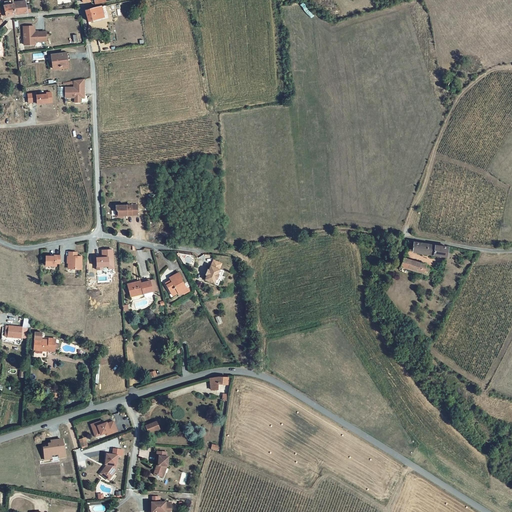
[(2,10),(4,20),(13,19),(28,17),(27,9),(24,10),(23,6),(11,7),(11,5),(2,6),(3,10),(2,10)]
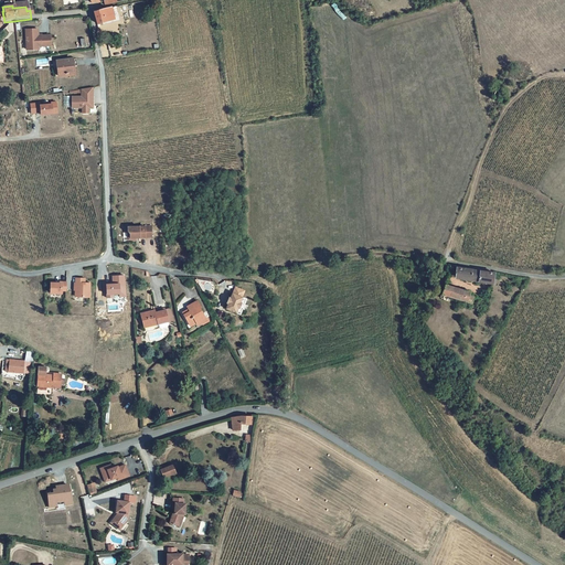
[(116,13),(92,19),(94,32),(118,27),(116,13)]
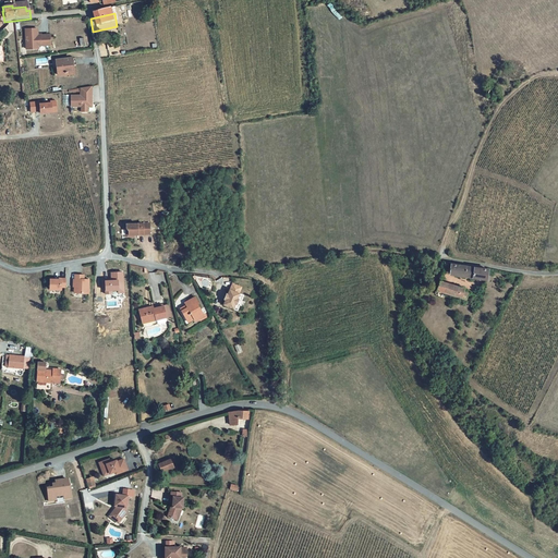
[(24,53),(36,52),(36,50),(48,49),(48,39),(36,39),(35,33),(23,33),(24,53)]
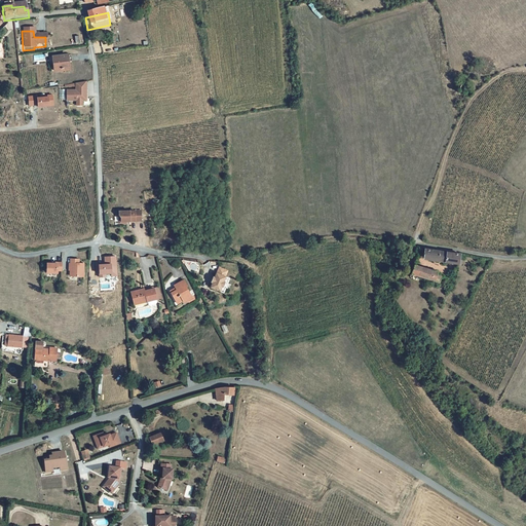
[(69,66),(68,60),(60,61),(60,62),(54,63),(54,61),(50,61),(51,64),(49,64),(50,67),(51,67),(52,74),(64,73),(64,67),(69,66)]
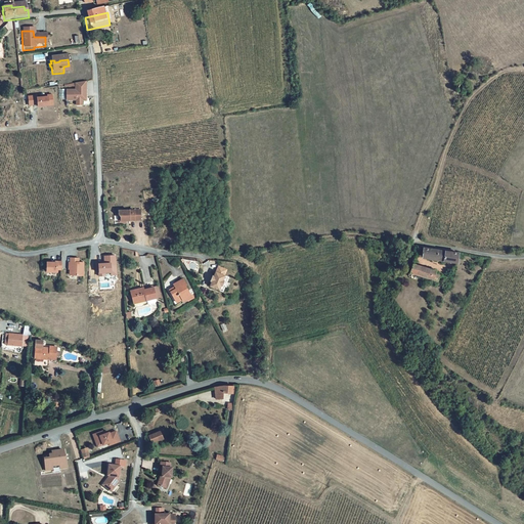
[(85,85),(75,87),(75,94),(66,94),(66,104),(76,104),(82,104),(85,103),(85,85)]
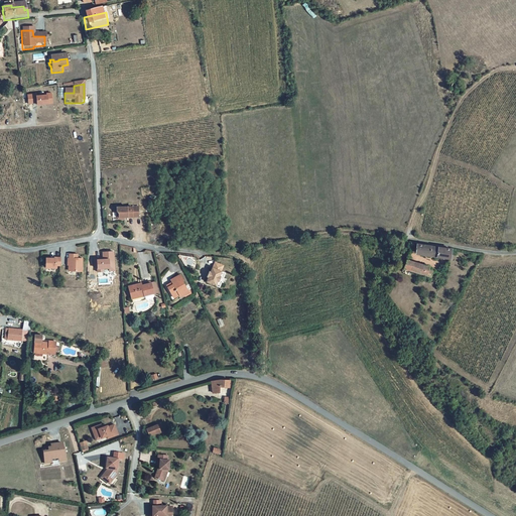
[(33,98),(25,98),(25,107),(33,106),(33,108),(48,108),(48,98),(43,98),(43,99),(33,100),(33,98)]
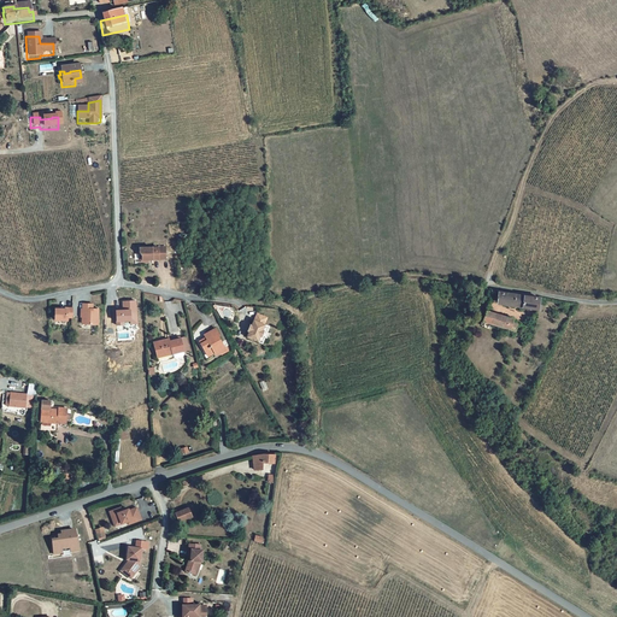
[(166,248),(140,248),(140,253),(144,256),(144,260),(166,259),(166,248)]
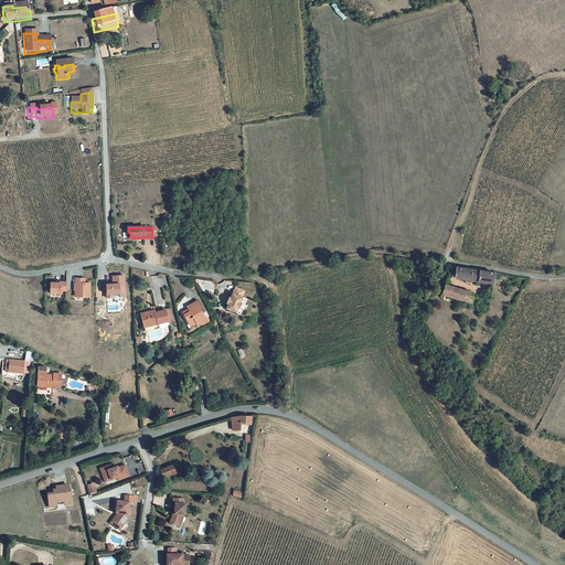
[(494,273),(456,266),(454,276),(466,278),(466,279),(491,283),(494,273)]
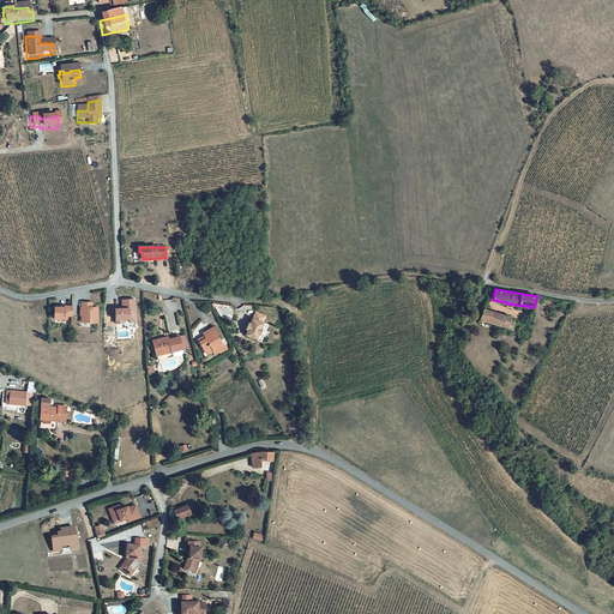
[(80,323),(98,323),(98,306),(92,306),(92,301),(80,301),(80,323)]
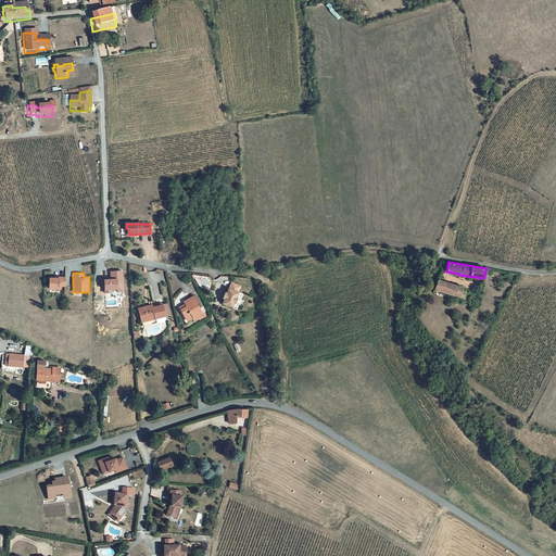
[(65,288),(65,276),(49,276),(49,288),(65,288)]
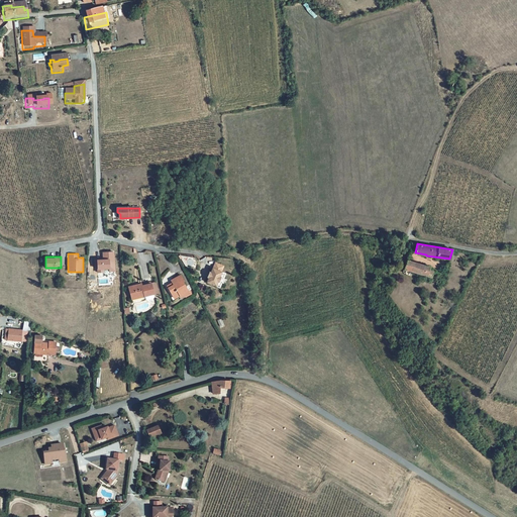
[(430,267),(408,261),(406,270),(430,277),(432,271),(429,270),(430,267)]
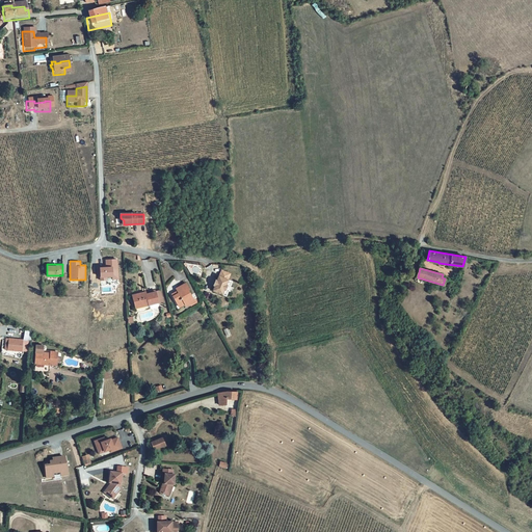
[(230,272),(221,269),(219,274),(218,274),(212,289),(221,294),(223,290),(224,290),(228,284),(227,284),(229,278),(228,278),(230,272)]
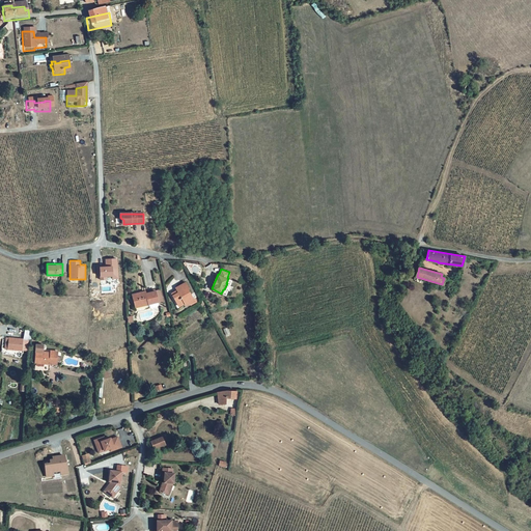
[(186,281),(175,287),(178,291),(173,296),(179,305),(186,301),(188,304),(194,299),(188,288),(189,287),(186,281)]
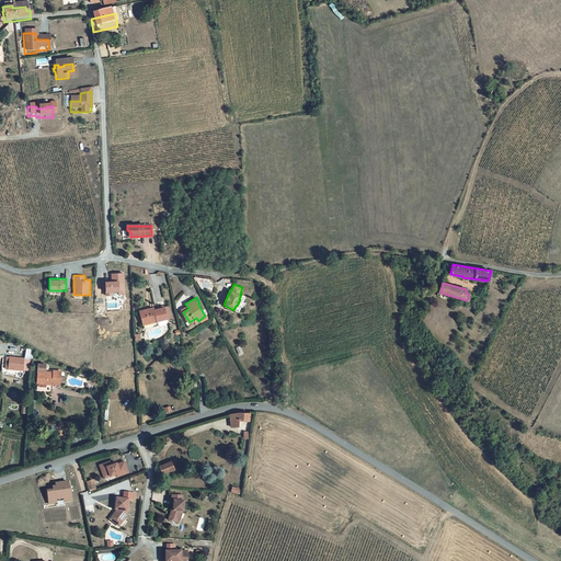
[(153,307),(139,311),(144,325),(155,322),(157,329),(161,328),(160,323),(169,321),(165,307),(155,310),(153,307)]
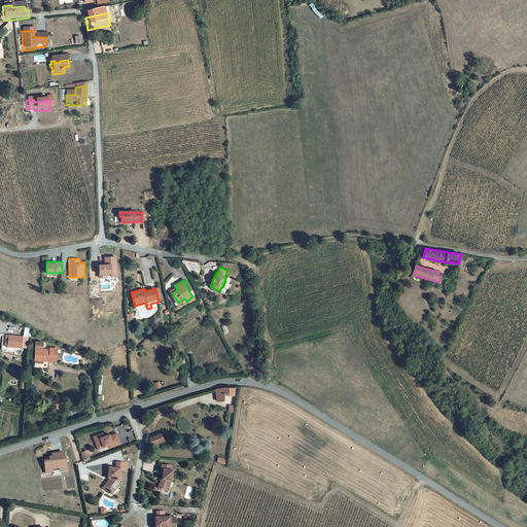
[(27,343),(5,341),(4,357),(13,358),(13,359),(20,360),(20,356),(22,356),(22,353),(26,353),(27,343)]
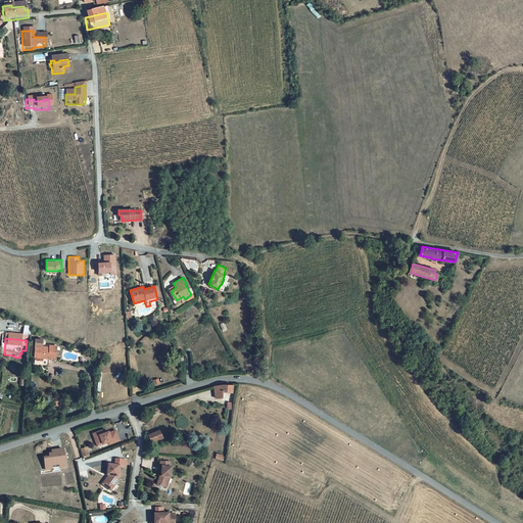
[(46,354),(33,352),(32,362),(43,364),(52,364),(53,352),(46,352),(46,354)]
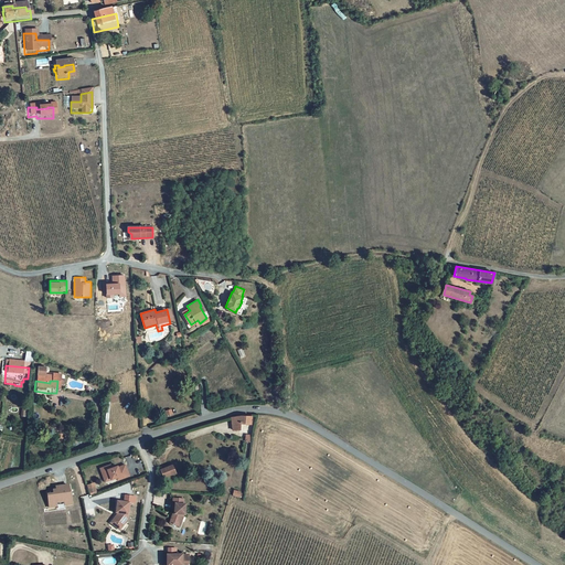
[(236,424),(228,426),(228,439),(235,438),(235,432),(247,432),(247,425),(236,424)]
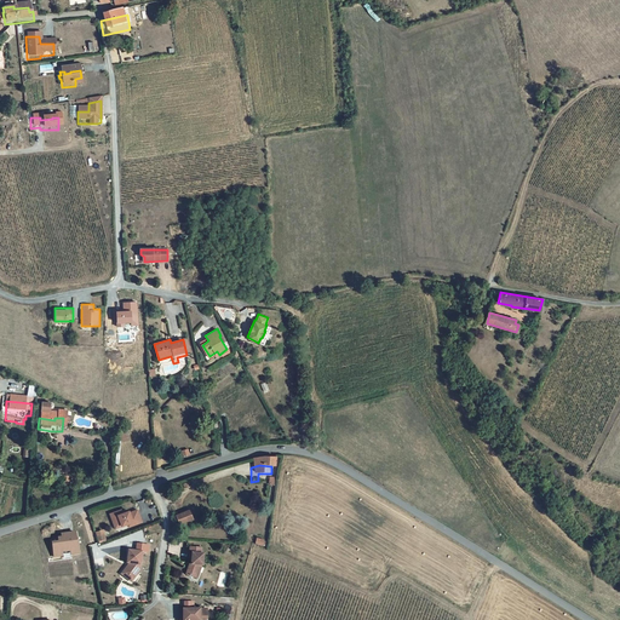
[(127,526),(127,528),(143,523),(138,507),(122,512),(121,509),(109,514),(115,529),(127,526)]
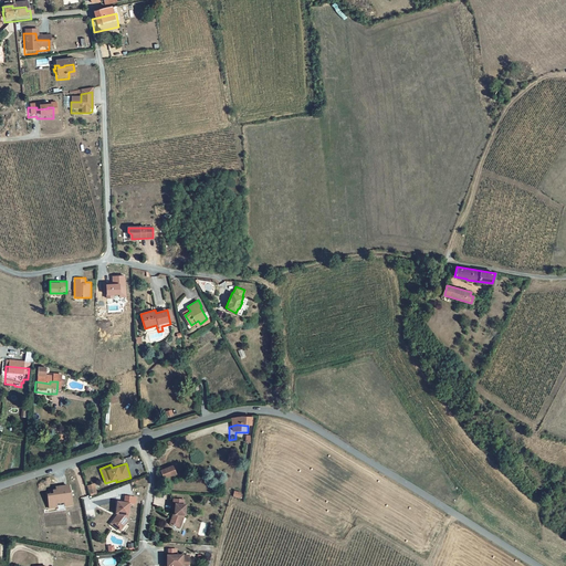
[(168,477),(161,479),(164,486),(176,483),(174,478),(169,480),(168,477)]
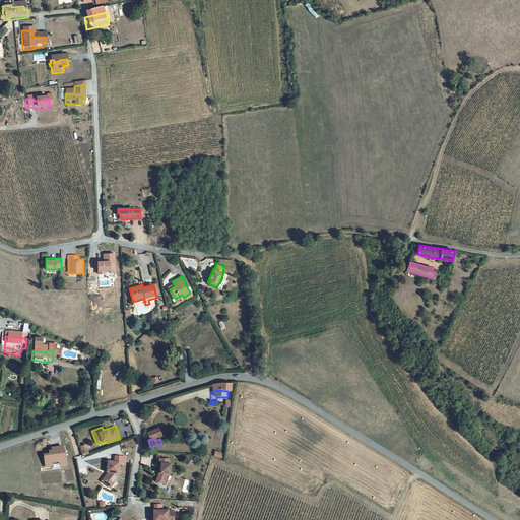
[(64,445),(51,447),(52,452),(43,453),(45,468),(53,467),(52,463),(59,462),(60,466),(67,464),(64,445)]
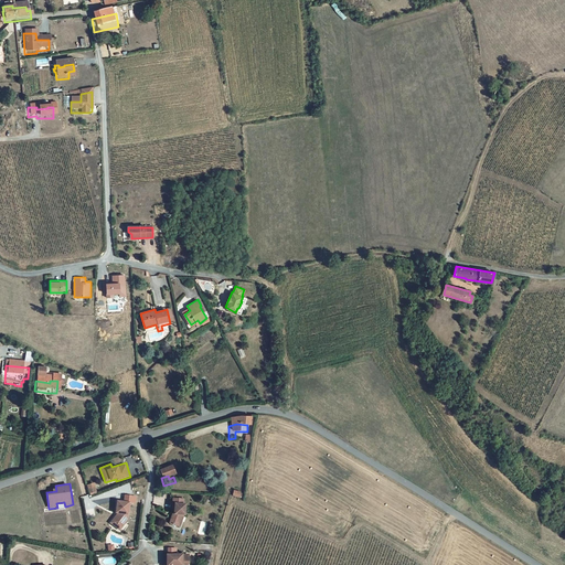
[(124,501),(115,501),(115,528),(127,528),(128,503),(136,504),(137,496),(124,496),(124,501)]
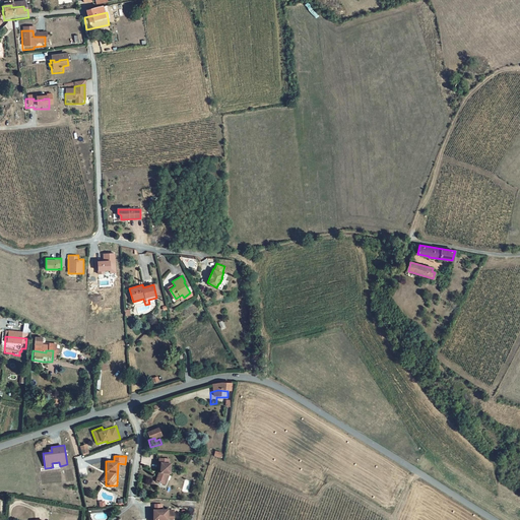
[(172,469),(161,468),(160,478),(163,478),(163,482),(160,482),(157,491),(165,494),(169,483),(172,483),(173,474),(171,474),(172,469)]
